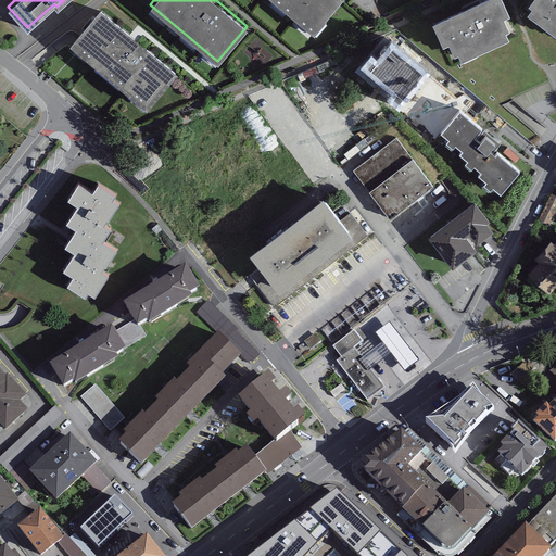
[(325,17),(339,0),(274,0),(314,33),(326,19),(325,17)]
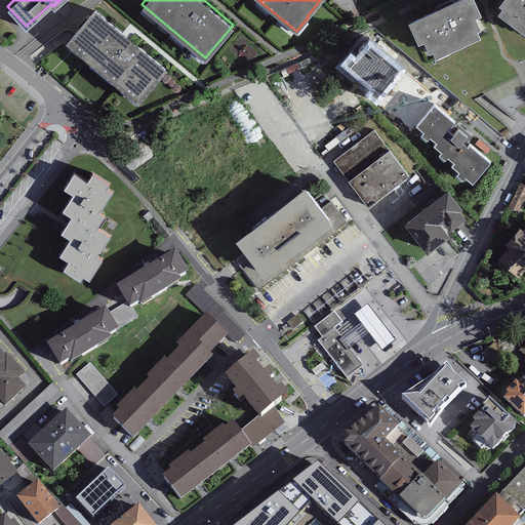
[(473,0),(463,0),(408,26),(418,47),(423,44),(429,55),(433,53),(436,61),(480,40),(477,32),(481,30),(477,19),(481,17),(473,0)]
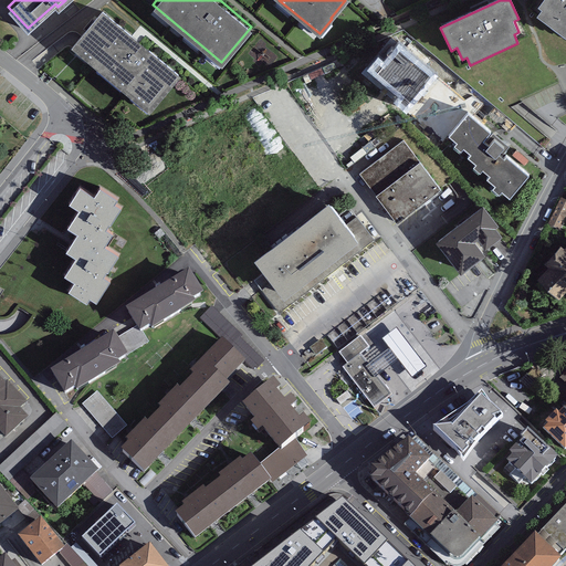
[(565,0),(544,0),(537,10),(541,12),(537,17),(565,39),(565,0)]
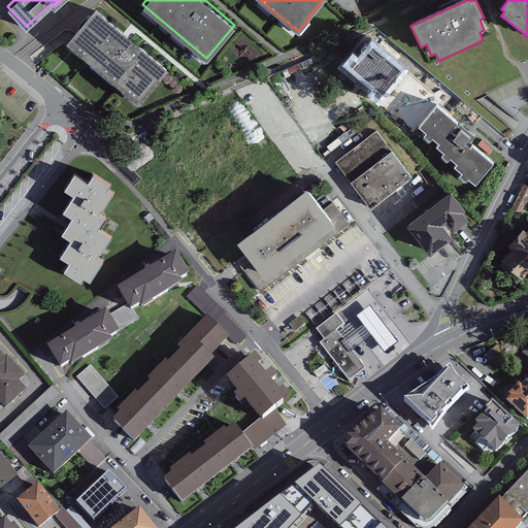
[(168,66),(95,5),(66,39),(139,101),(168,66)]
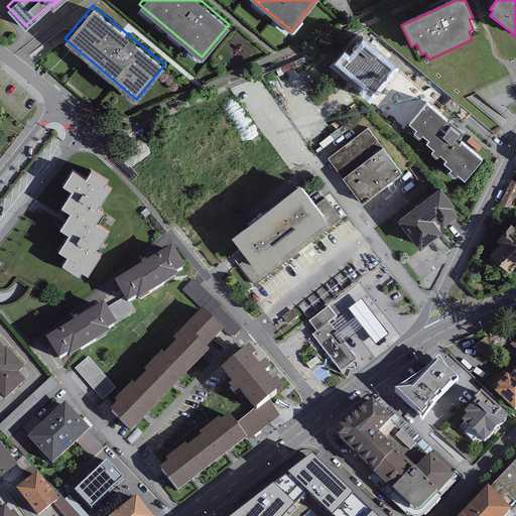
[(398,70),(364,40),(349,56),(345,53),(334,66),(362,90),(358,95),(368,104),(398,70)]
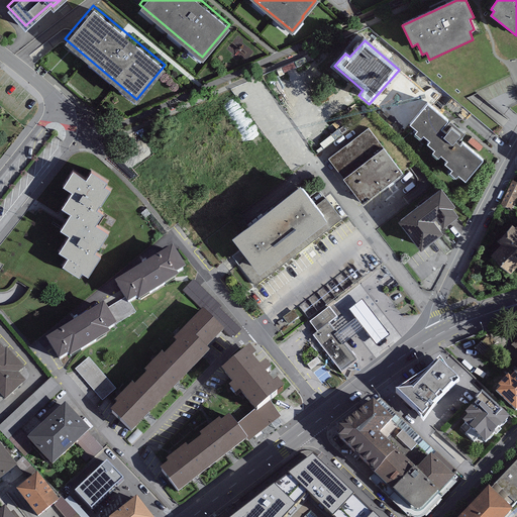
[(447,122),(427,104),(410,124),(417,131),(415,134),(421,139),(423,136),(430,141),(428,144),(434,150),(432,153),(438,160),(441,156),(447,162),(445,165),(452,171),(449,174),(456,179),(458,176),(466,181),(483,162),(462,143),(460,146),(455,141),(460,135),(451,127),(446,134),(441,129),(447,122)]
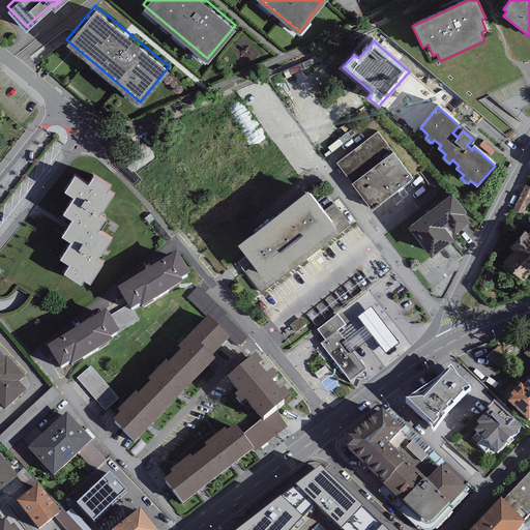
[(412,176),(377,130),(336,162),(372,207),(412,176)]
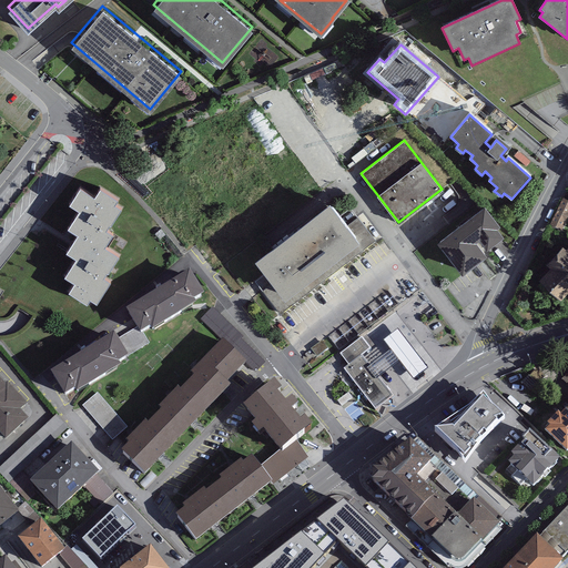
[(118,195),(100,184),(94,193),(80,184),(69,202),(79,208),(67,225),(78,231),(66,250),(75,255),(64,274),(74,280),(69,290),(87,300),(90,295),(97,300),(110,280),(103,274),(107,269),(108,270),(119,254),(104,244),(113,231),(105,226),(110,222),(111,222),(121,205),(114,202),(118,195)]
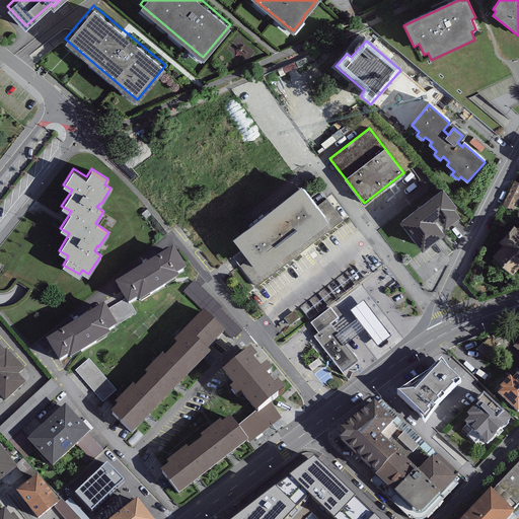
[(518,199),(518,181),(514,179),(503,204),(514,209),(518,199)]
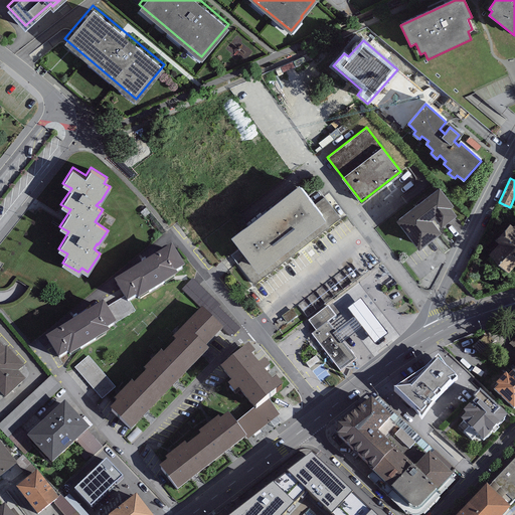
[(309,193),(299,180),(230,232),(241,246),(231,254),(253,284),(340,217),(317,187),(309,193)]
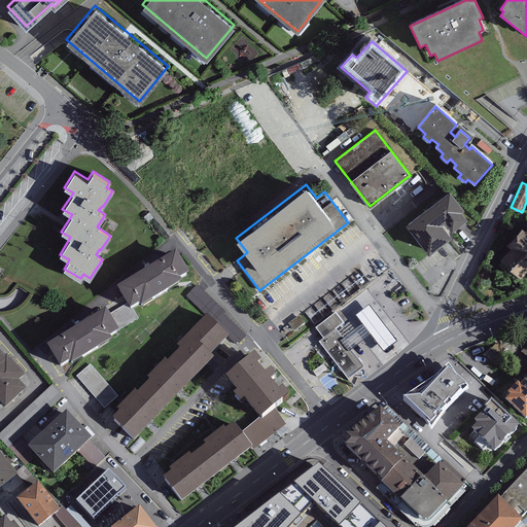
[(464,206),(450,188),(406,222),(429,251),(452,234),(442,221),(445,219),(452,229),(467,216),(461,208),(464,206)]
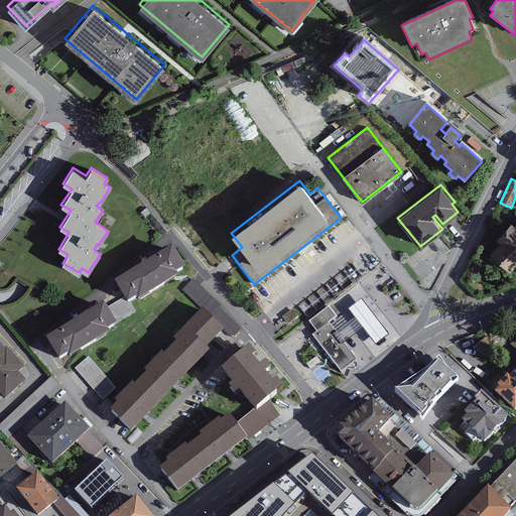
[(515,226),(511,222),(495,238),(500,242),(490,252),(509,270),(515,262),(515,226)]
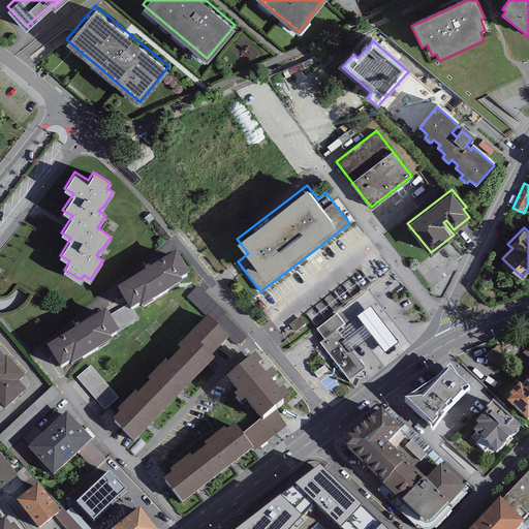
[(177,253),(117,289),(127,305),(131,311),(132,310),(139,306),(142,309),(183,283),(181,281),(190,275),(177,253)]
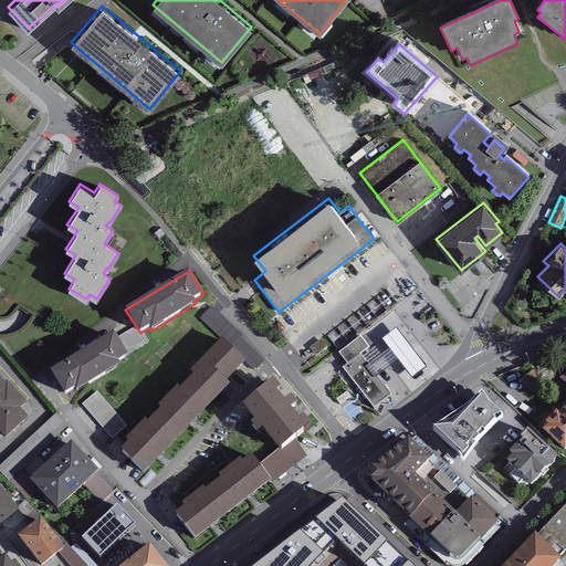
[(326,334),(337,348),(397,304),(386,287),(326,334)]
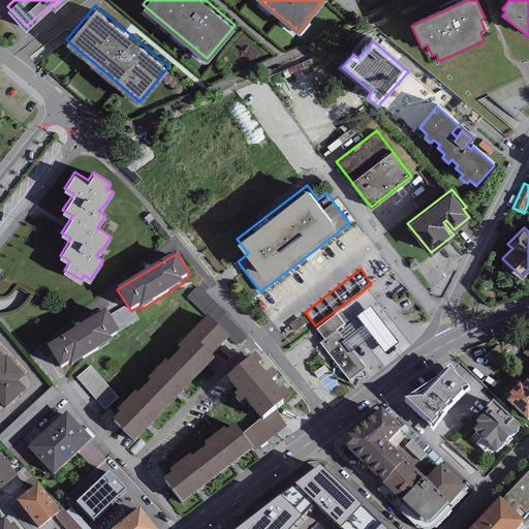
[(226,313),(197,286),(187,298),(207,317),(223,332),(231,322),(224,316),(226,313)]
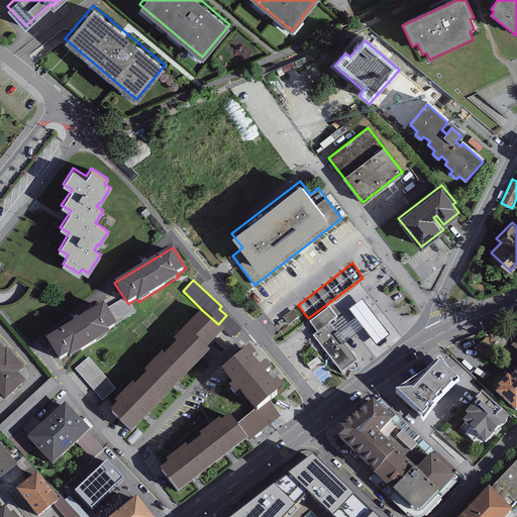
[(124,298),(107,309),(116,324),(135,312),(129,303),(128,304),(124,298)]
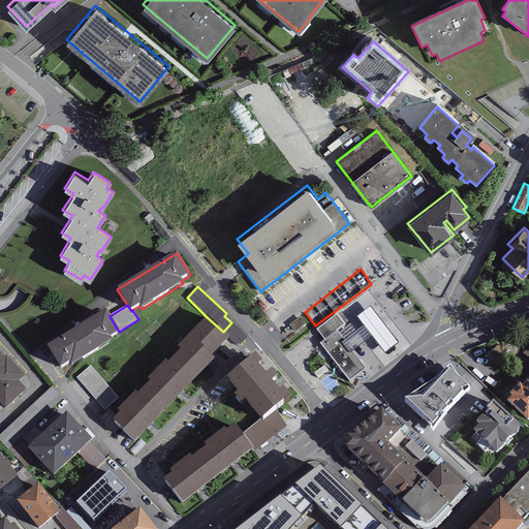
[(370,307),(356,317),(364,327),(372,337),(384,353),(398,343),(370,307)]
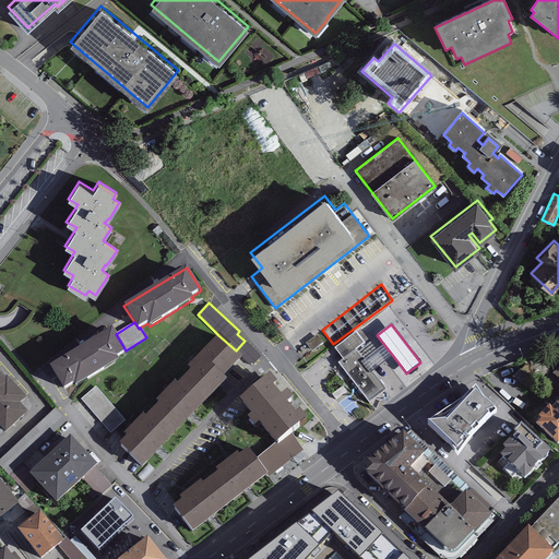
[(111,329),(49,367),(63,390),(73,384),(75,388),(119,360),(117,358),(127,352),(126,351),(116,334),(111,329)]
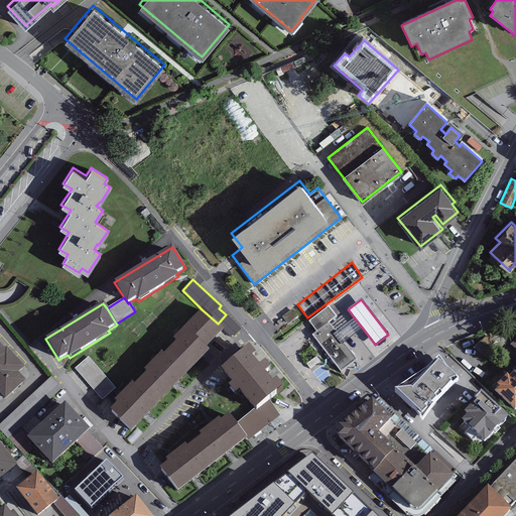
[(329,306),(308,321),(316,332),(330,323),(337,316),(329,306)]
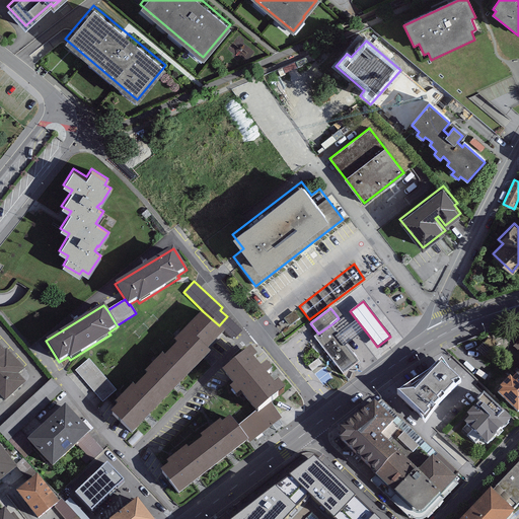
[(219,325),(203,311),(173,341),(176,344),(164,356),(162,354),(144,372),(147,375),(135,386),(133,385),(114,403),(117,406),(110,413),(132,434),(211,353),(208,350),(225,331),(219,325)]
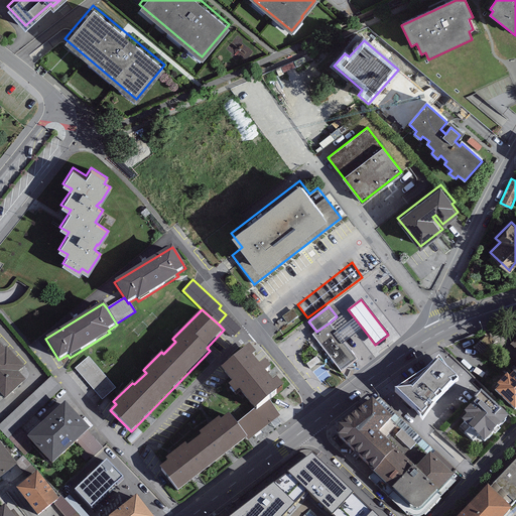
[(363,329),(355,318),(337,333),(345,343),(363,329)]
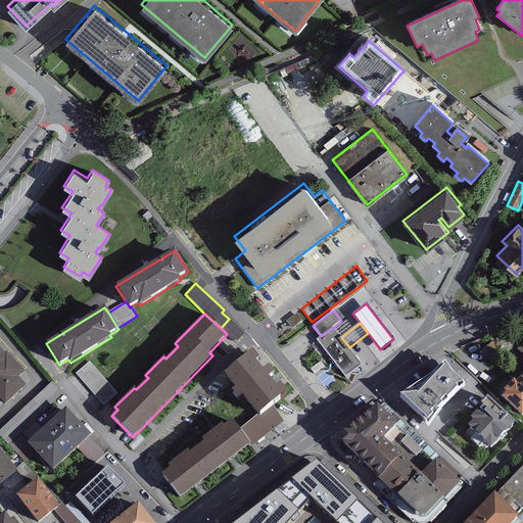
[(321,336),(317,339),(345,378),(363,365),(349,347),(341,337),(334,327),(321,336)]
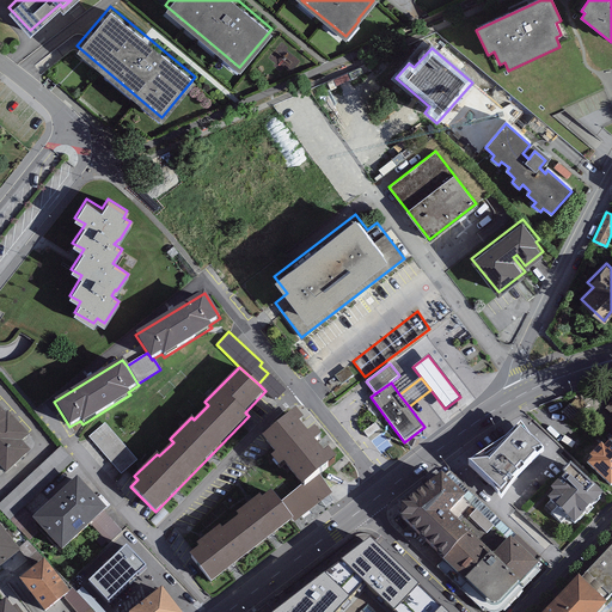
[(35,438),(0,399),(0,459),(12,472),(34,452),(26,445),(35,438)]
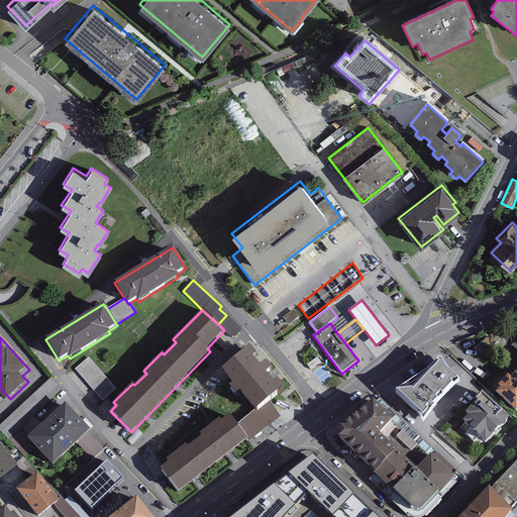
[(256,355),(249,347),(221,371),(232,385),(229,388),(235,396),(239,392),(254,410),(254,411),(269,400),(284,388),(277,381),(273,384),(265,374),(271,369),(266,363),(260,368),(252,358),(256,355)]
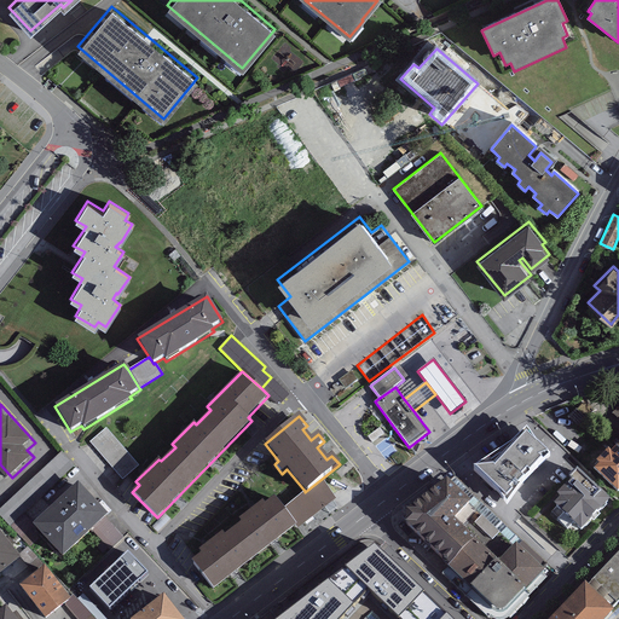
[(510,445),(473,468),(498,491),(507,504),(526,479),(551,457),(537,444),(527,429),(510,445)]
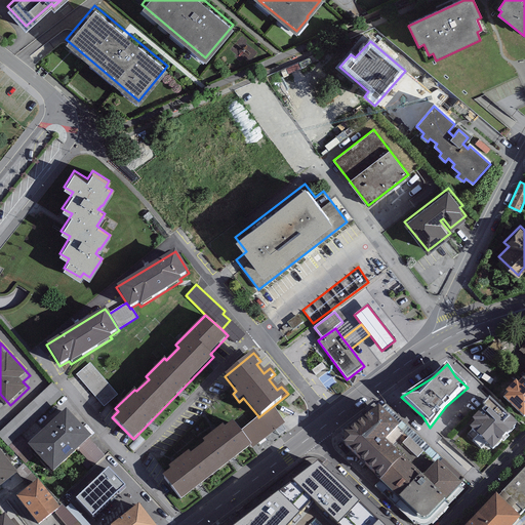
[(77,378),(106,409),(119,397),(90,366),(77,378)]
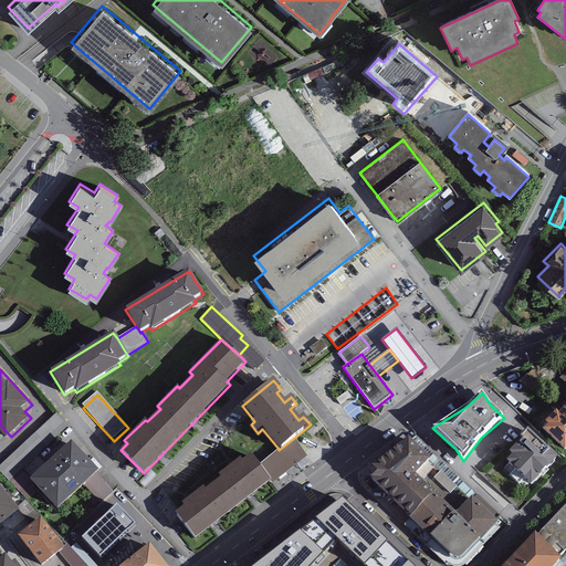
[(565,447),(565,401),(541,427),(564,450),(565,447)]
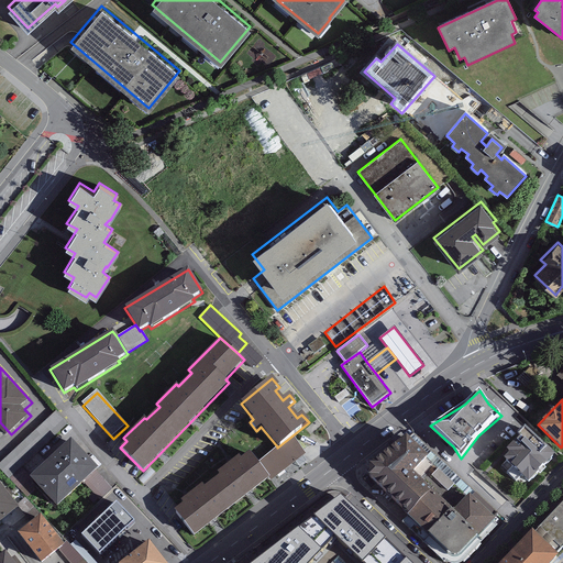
[(554,456),(525,428),(518,435),(520,438),(507,451),(509,452),(504,459),(528,483),(554,456)]
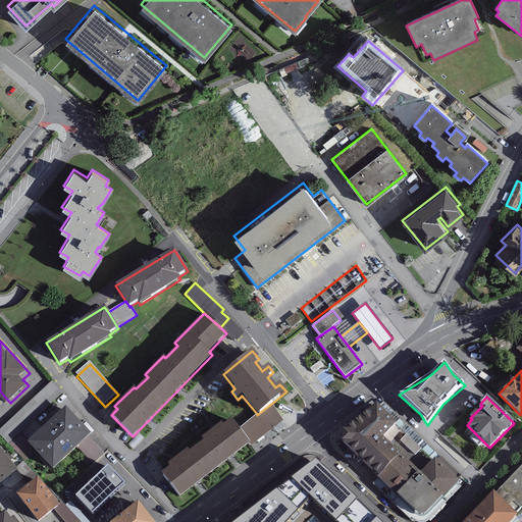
[(257,414),(239,429),(250,444),(251,446),(283,420),(271,404),(257,415),(257,414)]
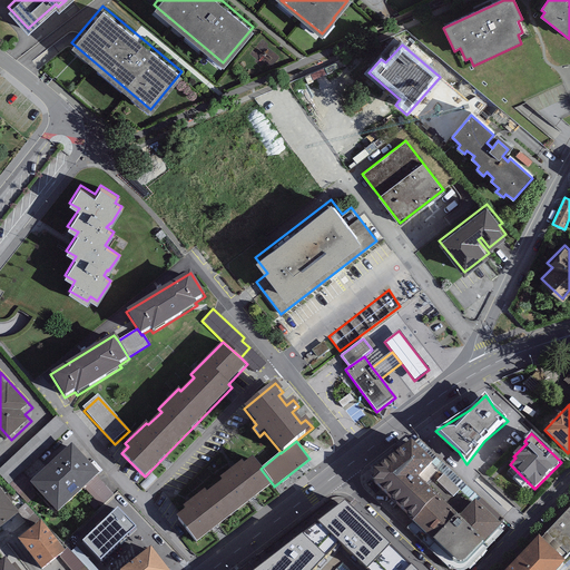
[(432,541),(458,516),(419,479),(433,463),(412,443),(374,471),(373,482),(414,521),(412,522),(432,541)]
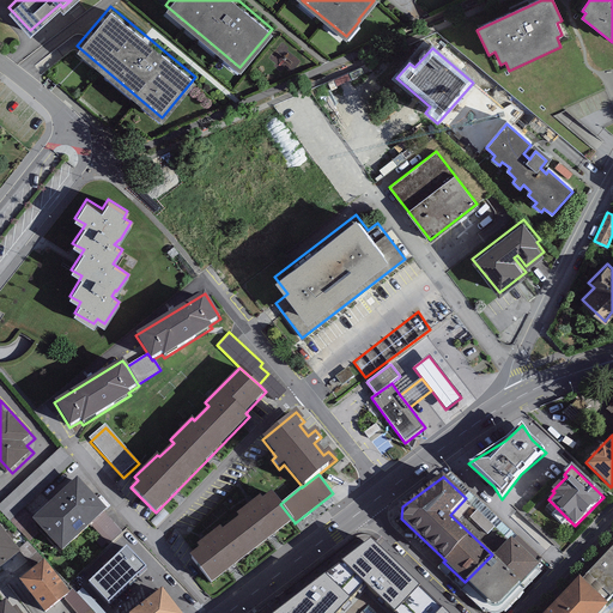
[(76,478),(32,521),(62,552),(90,525),(103,513),(107,509),(76,478)]
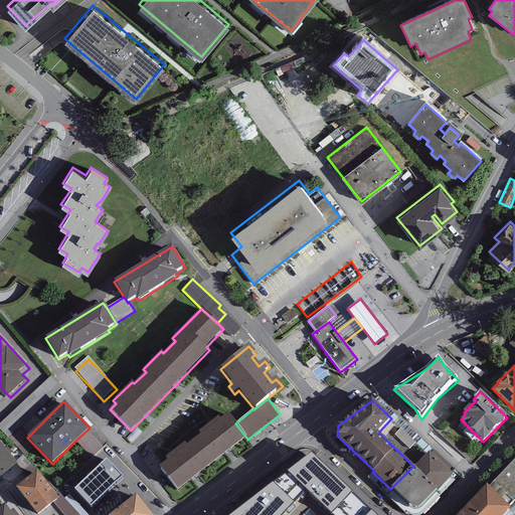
[(167,461),(159,467),(177,491),(246,438),(235,423),(228,413),(220,419),(218,417),(199,433),(200,435),(186,446),(185,444),(165,459),(167,461)]
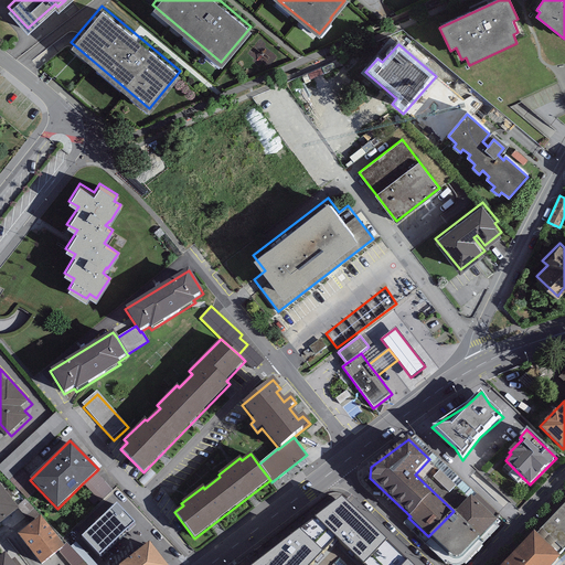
[(113,490),(95,472),(83,483),(100,501),(113,490)]
